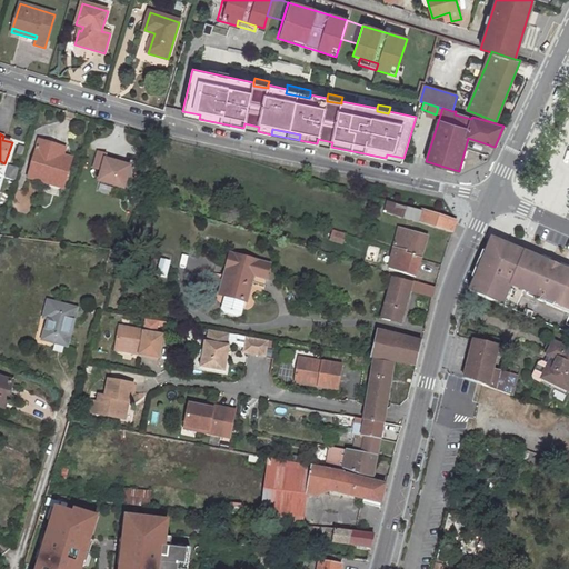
[(63,156),(53,152),(57,145),(40,140),(29,178),(63,188),(71,158),(63,156)]
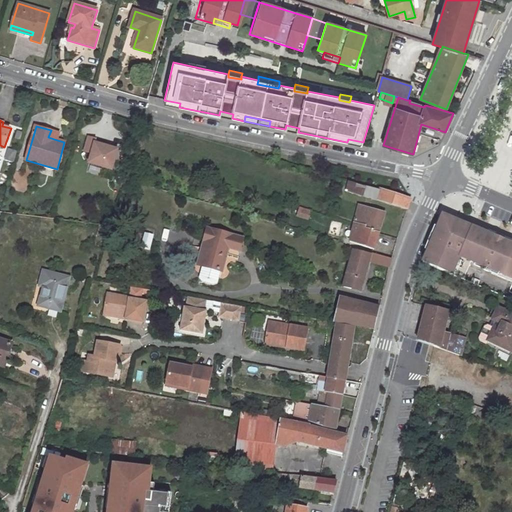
[(48,137),(57,140),(59,133),(51,130),(48,137)]
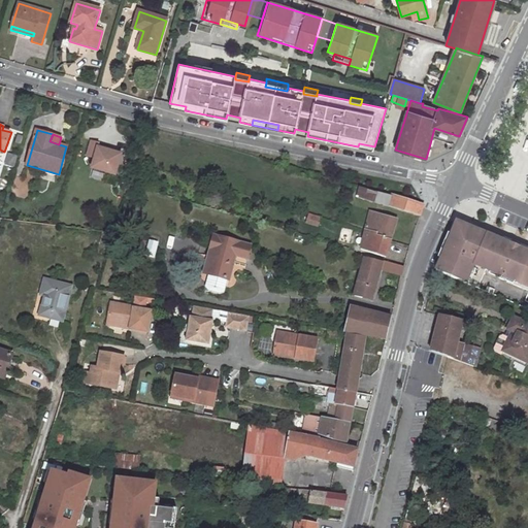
[(92,167),(116,173),(122,153),(98,146),(99,142),(92,139),(87,155),(95,157),(92,167)]
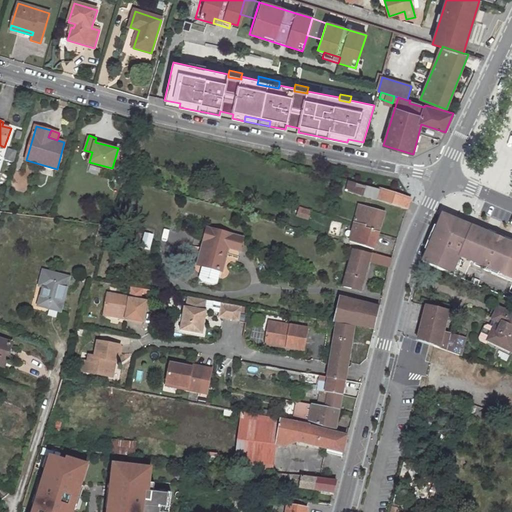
[(342,179),(340,188),(346,190),(348,181),(342,179)]
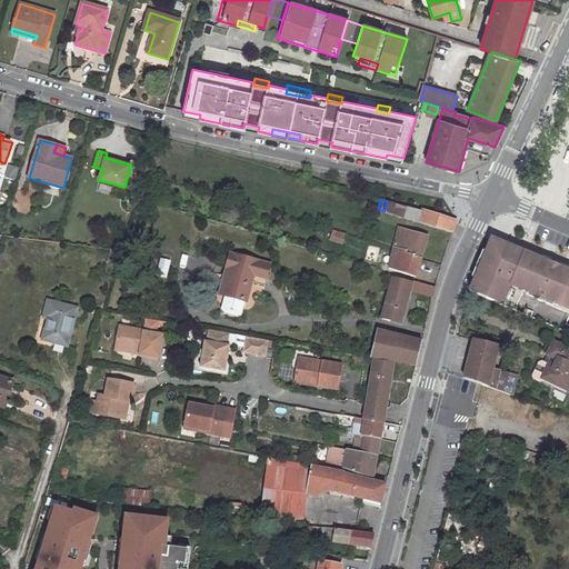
[(383,212),(452,233),(457,220),(422,210),(422,211),(387,201),(385,211),(383,212)]
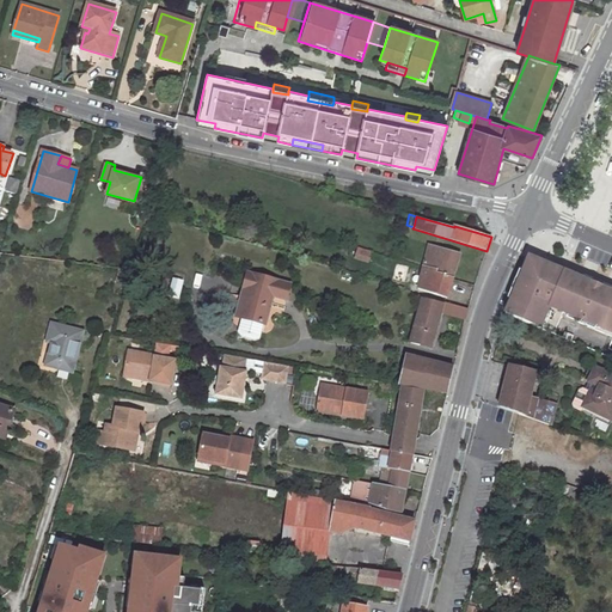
[(429,245),(424,267),(418,288),(447,298),(460,254),(429,245)]
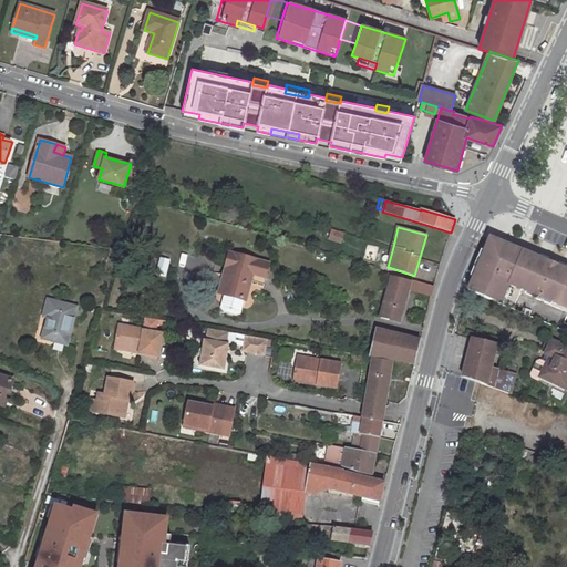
[(497,246),(566,276),(566,270),(491,238),(467,291),(473,294),(493,248),(497,246)]
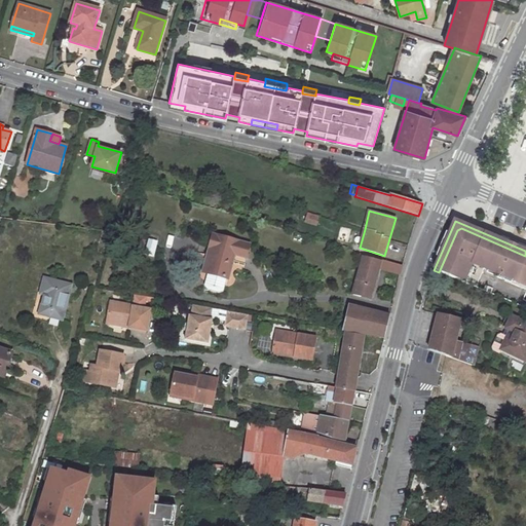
[(485,268),(505,277),(504,280),(525,290),(525,256),(461,228),(457,230),(439,272),(476,289),(485,268)]
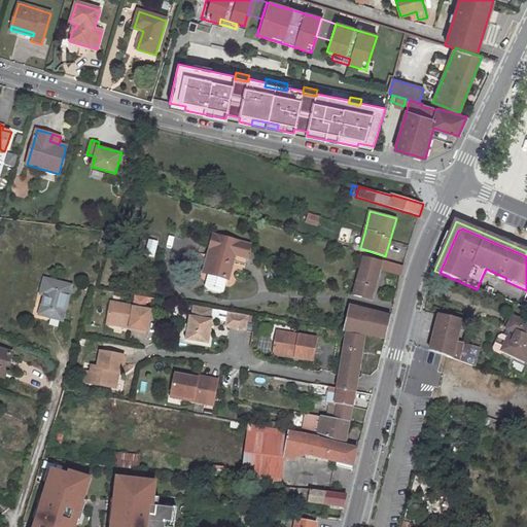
[(227,279),(235,254),(246,257),(250,245),(214,235),(211,248),(215,249),(208,273),(210,274),(206,287),(208,291),(219,294),(223,291),(226,278),(227,279)]
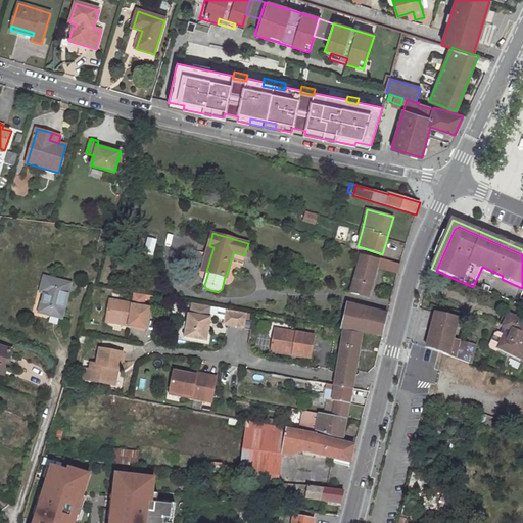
[(153,255),(156,240),(149,238),(145,252),(153,255)]
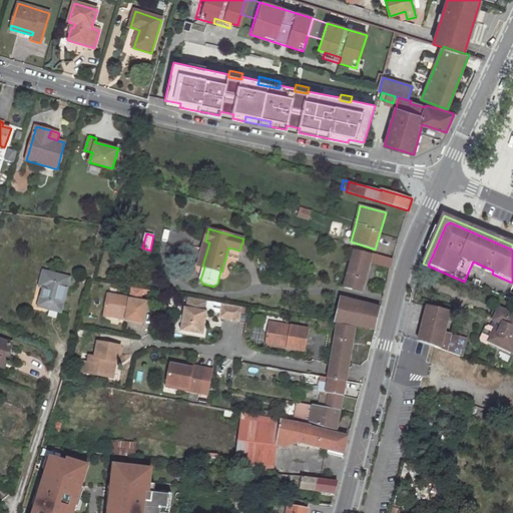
[(204,240),(197,265),(202,266),(209,242),(205,241),(204,240)]
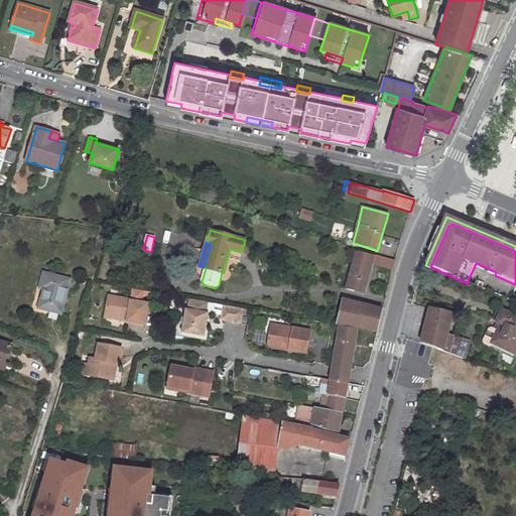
[(364,292),(372,264),(392,269),(394,260),(357,251),(346,287),(364,292)]
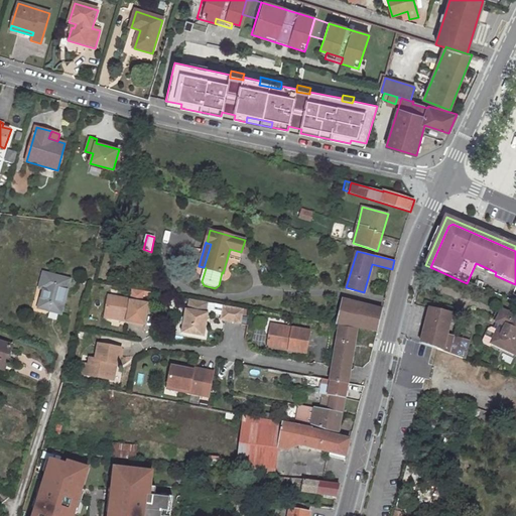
[(43,288),(39,306),(59,312),(69,279),(44,273),(40,287),(43,288)]
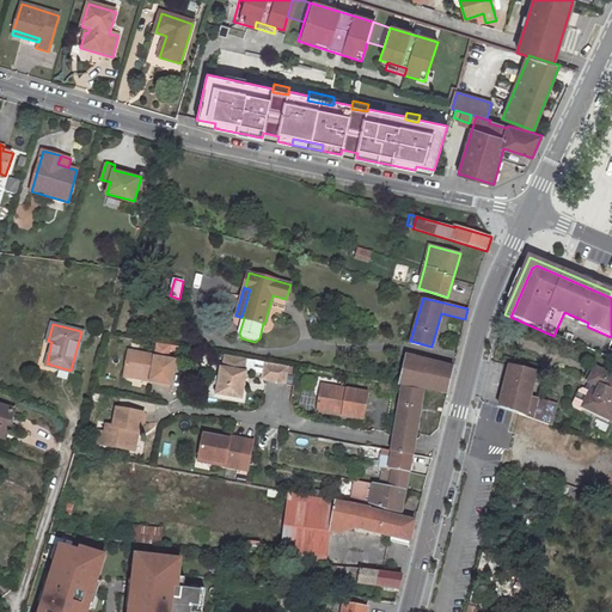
[(126,373),(152,378),(151,381),(172,385),(176,360),(170,360),(157,357),(155,357),(155,355),(129,352),(126,373)]
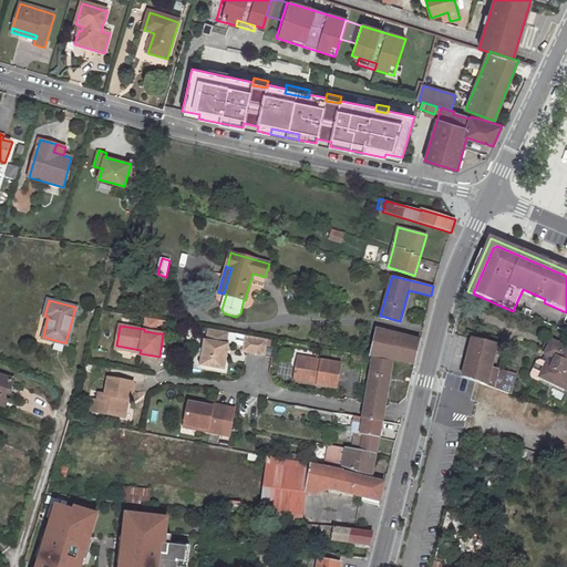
[(225,370),(229,343),(227,343),(229,332),(208,329),(206,340),(204,340),(199,366),(225,370)]
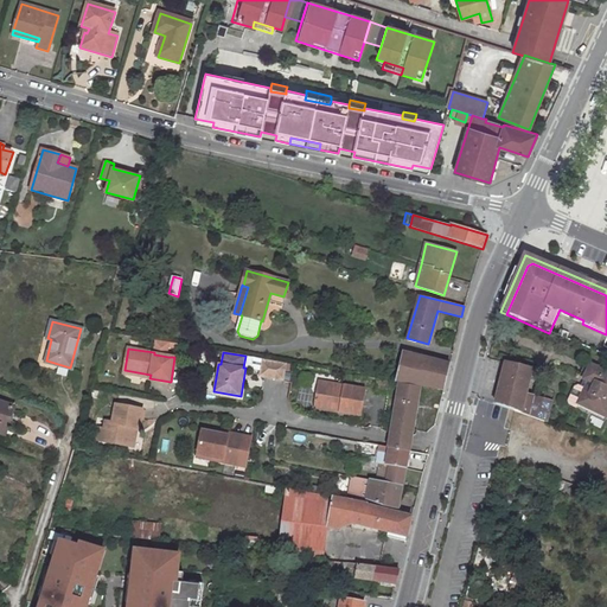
[(403,352),(395,382),(420,385),(426,358),(403,352)]
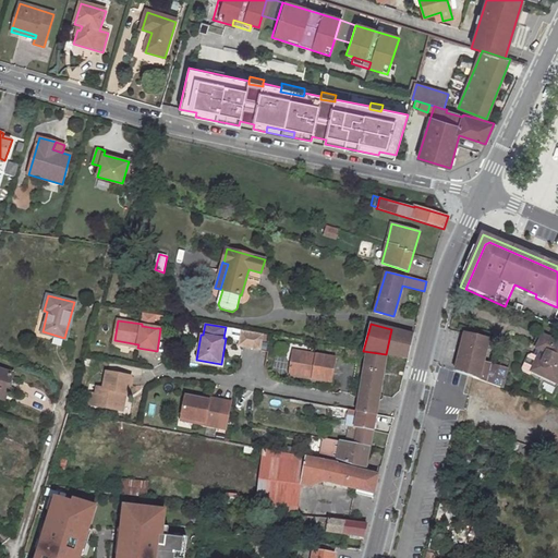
[(386,354),(408,359),(413,335),(391,329),(386,354)]
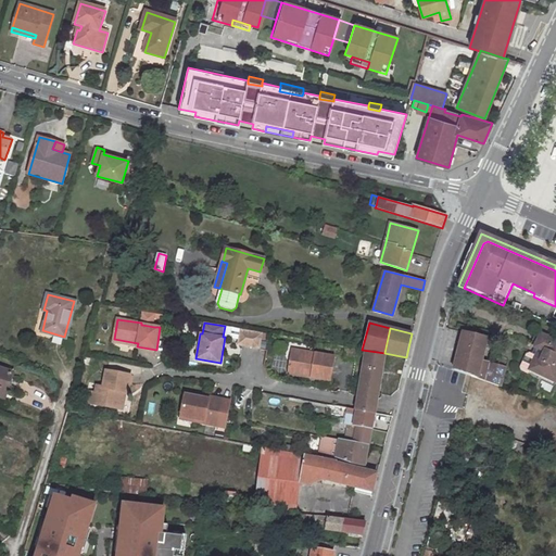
[(482,362),(488,339),(464,332),(454,370),(501,388),(506,368),(482,362)]
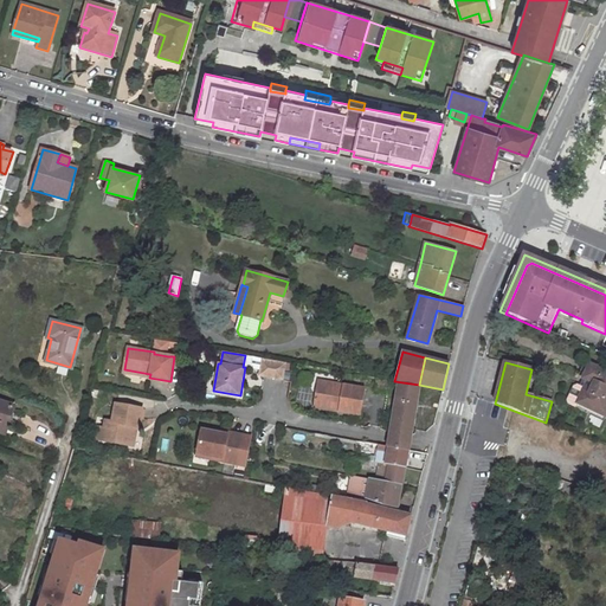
[(600,427),(605,416),(605,373),(591,366),(590,367),(584,365),(565,404),(592,417),(588,423),(600,427)]
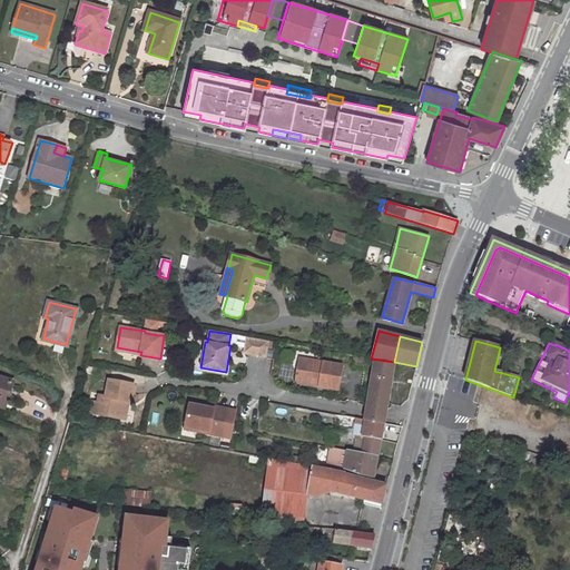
[(318,386),(338,391),(343,366),(300,359),(296,377),(320,381),(318,386)]
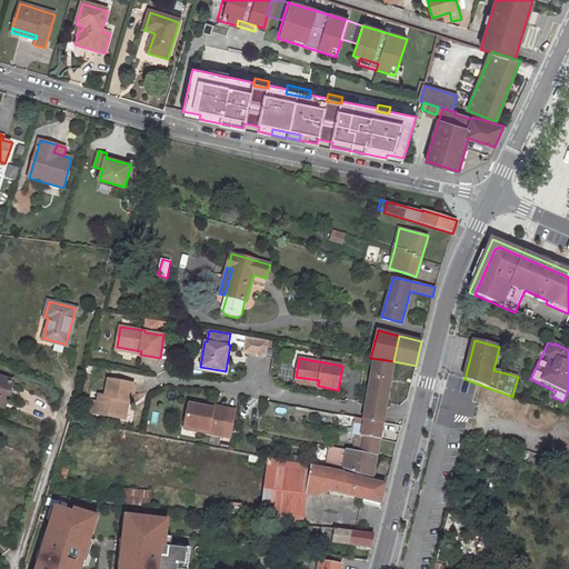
[(366,409),(363,418),(383,421),(385,412),(392,366),(373,361),(366,409)]
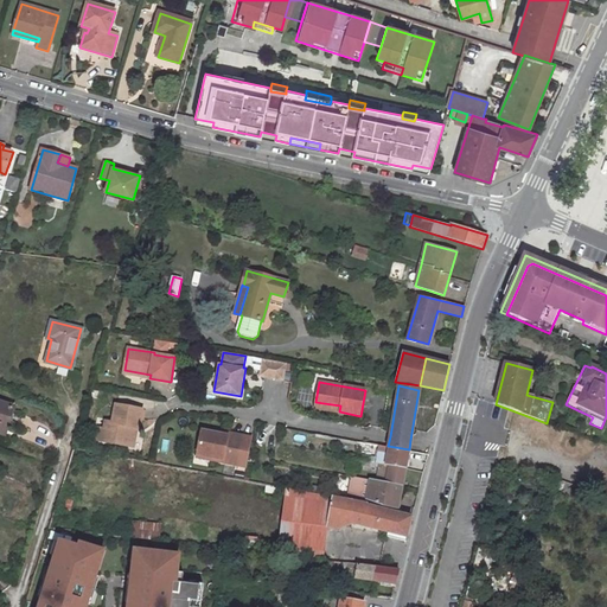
[(14,406),(0,401),(0,426),(7,429),(14,406)]
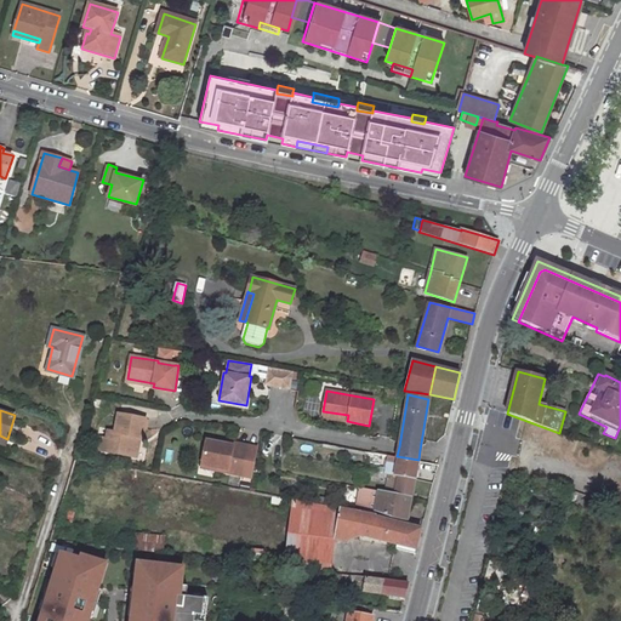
[(525,421),(493,410),(486,434),(519,444),(525,421)]
